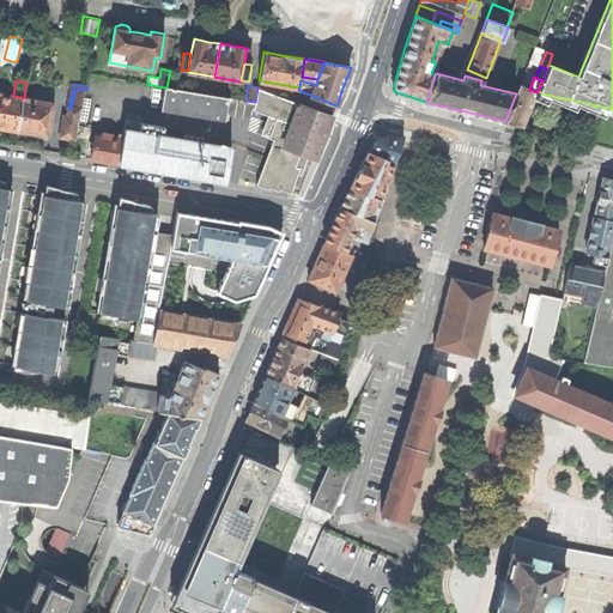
[(520,85),(516,93),(505,121),(514,123),(523,126),(534,101),(538,92),(529,90),(520,85)]
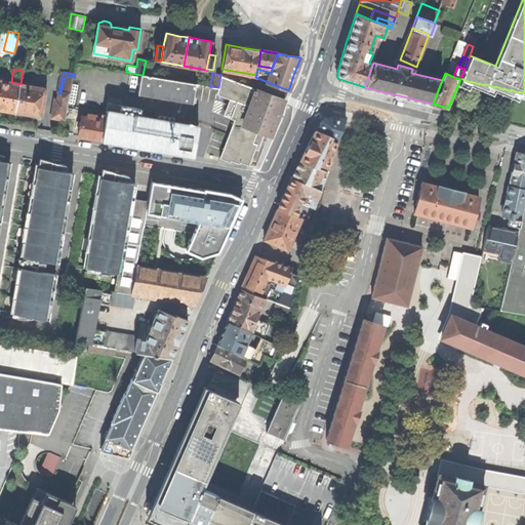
[(0,75),(0,109),(1,110),(15,112),(21,84),(11,82),(2,81),(3,76),(0,75)]
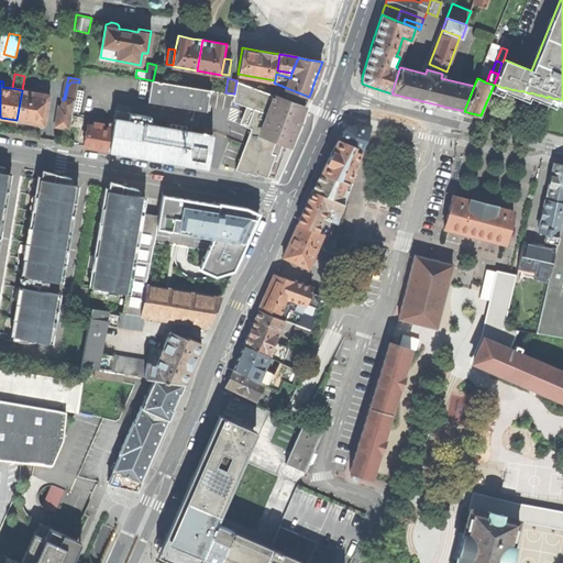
[(141,94),(148,95),(151,81),(143,80),(141,94)]
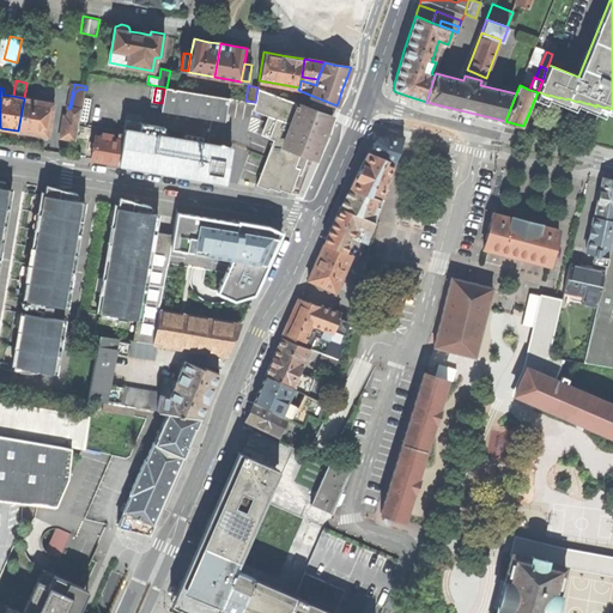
[(162,103),(161,108),(225,119),(229,98),(167,87),(164,87),(164,89),(162,103)]
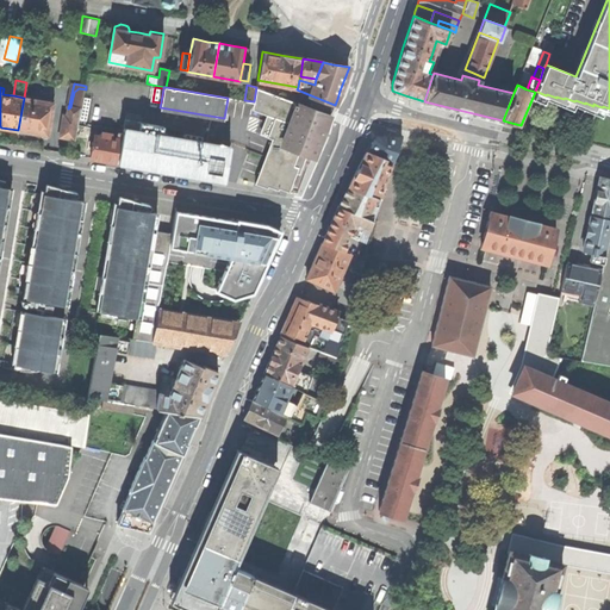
[(298,151),(315,157),(322,137),(330,116),(306,106),(298,103),(256,87),(254,101),(253,110),(275,118),(268,137),(273,139),(255,184),(267,188),(268,186),(272,188),(279,191),(279,188),(288,192),(291,186),(297,168),(292,167),(298,151)]
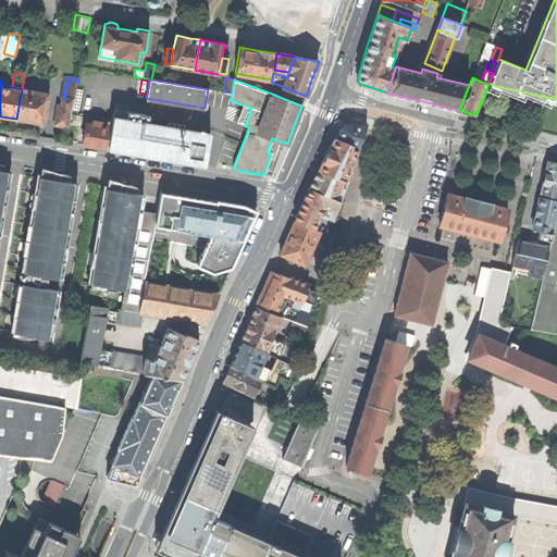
[(67,84),(64,98),(74,100),(78,82),(72,81),(67,84)]
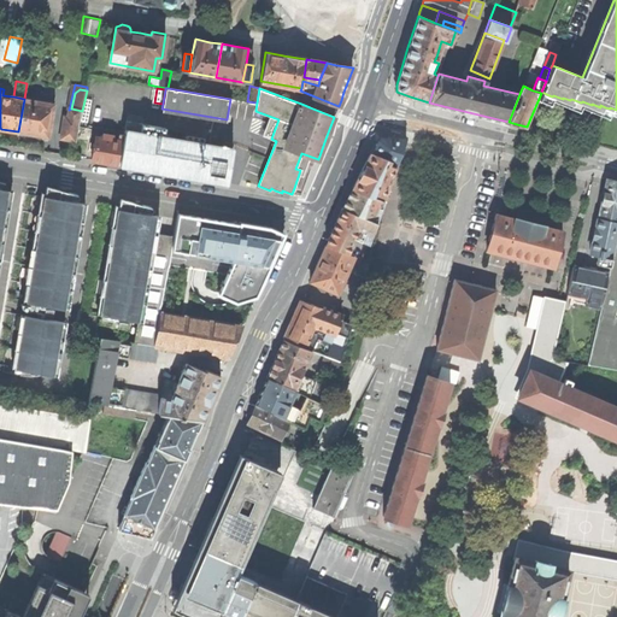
[(40,92),(37,101),(54,104),(57,94),(40,92)]
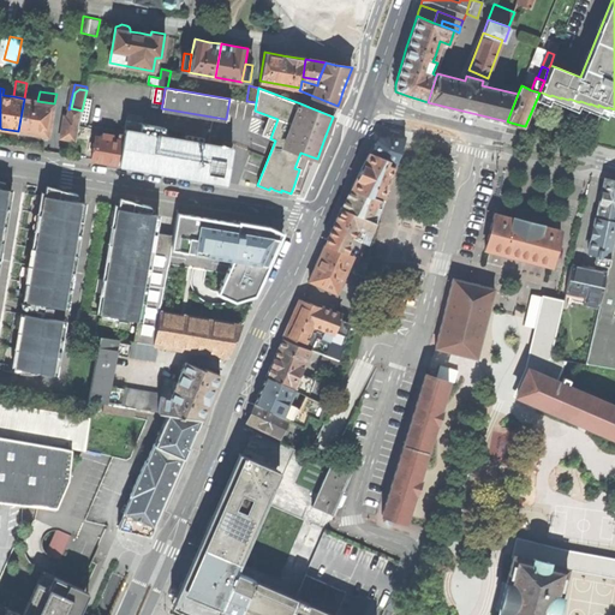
[(314,96),(309,107),(333,117),(335,111),(338,106),(314,96)]
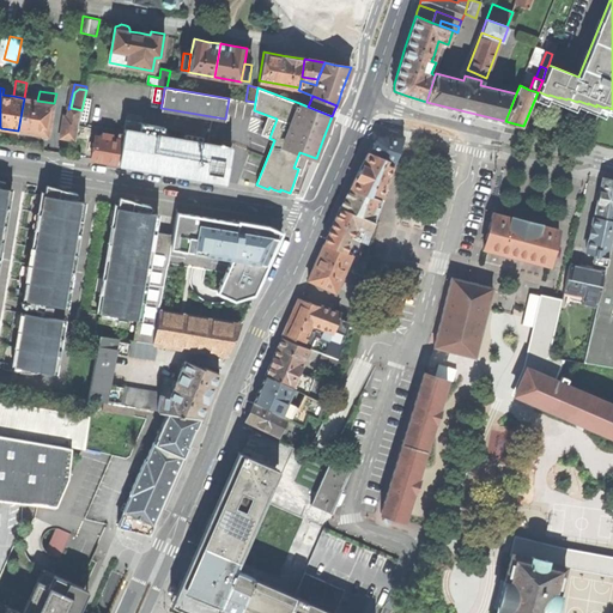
[(37,101),(24,98),(18,131),(18,133),(28,134),(35,135),(35,134),(49,137),(54,103),(37,101)]
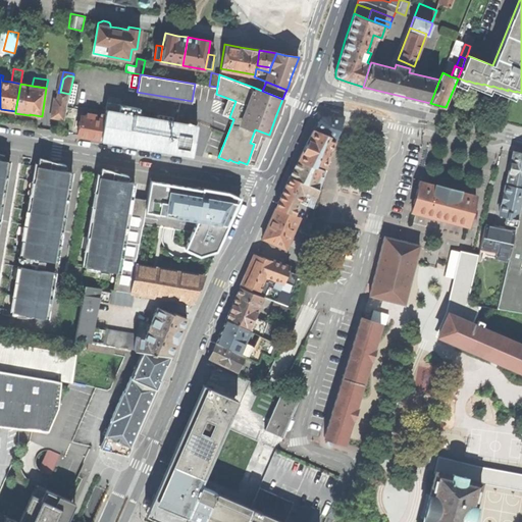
[(57,99),(54,98),(51,117),(64,120),(69,94),(60,92),(58,93),(57,99)]
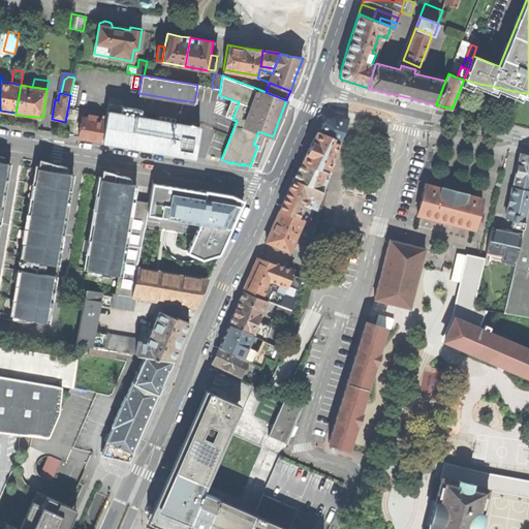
[(142,110),(107,103),(106,115),(101,142),(127,146),(195,157),(199,128),(200,126),(141,116),(142,110)]
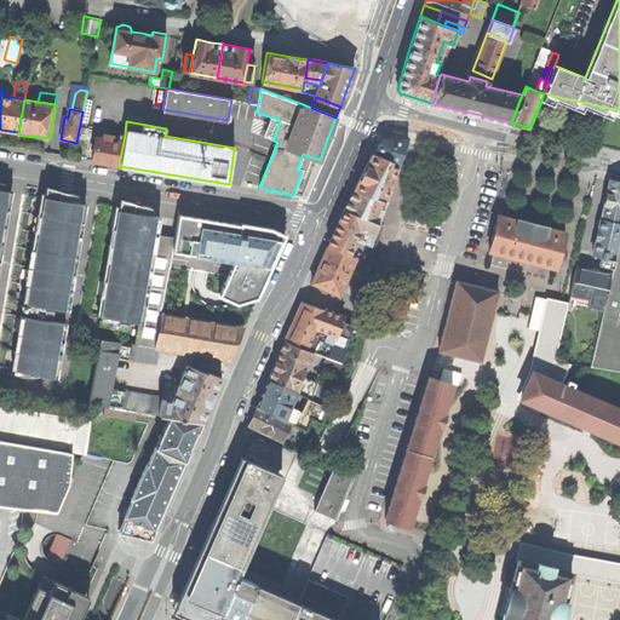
[(96,138),(92,161),(105,164),(119,166),(125,135),(120,135),(120,141),(113,139),(114,136),(104,135),(103,139),(96,138)]
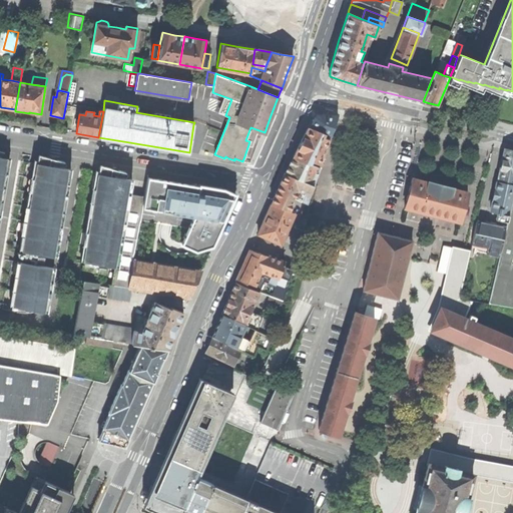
[(311,122),(309,126),(324,132),(324,133),(331,135),(338,114),(318,114),(314,116),(311,122)]
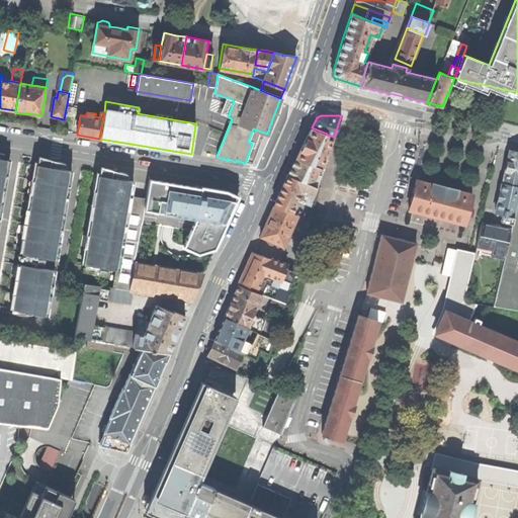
[(327,134),(312,127),(304,145),(295,159),(313,165),(314,162),(324,166),(324,163),(332,141),(326,138),(327,135),(327,134)]
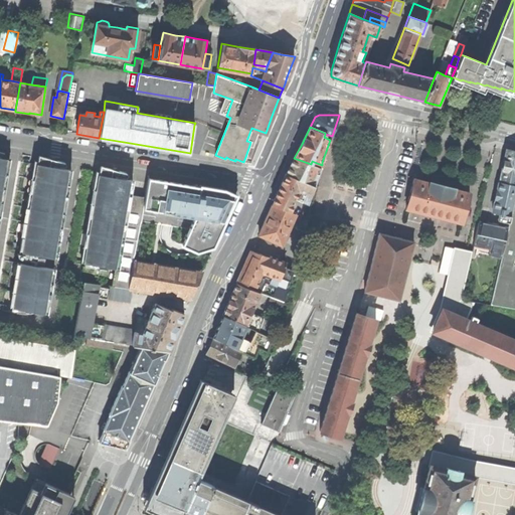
[(0,219),(10,159),(3,158),(2,158),(2,156),(3,156),(4,155),(4,154),(4,153),(3,152),(0,151),(0,150),(0,219)]
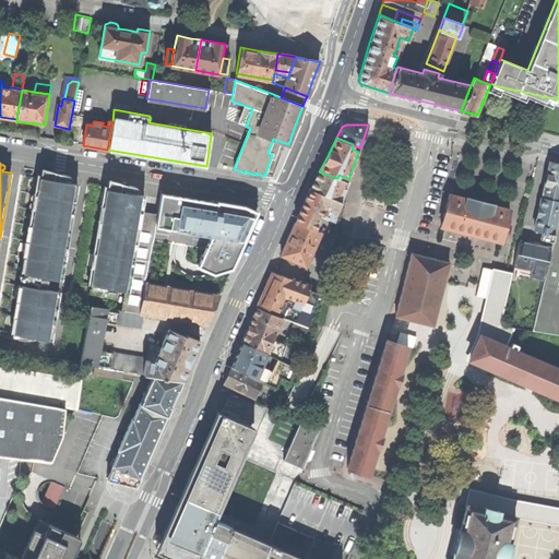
[(558,164),(549,163),(542,198),(558,201),(558,164)]
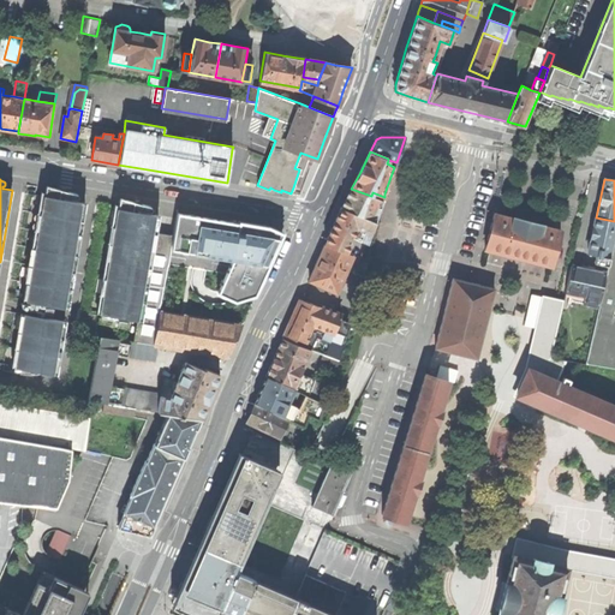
[(12,312),(3,371),(22,374),(28,375),(33,375),(39,375),(45,372),(45,371),(49,371),(57,372),(66,321),(58,320),(47,317),(47,314),(52,314),(53,309),(59,310),(60,305),(69,306),(85,203),(78,202),(76,201),(76,198),(77,198),(78,198),(78,197),(78,195),(77,195),(69,192),(46,189),(45,196),(36,195),(37,186),(28,184),(25,193),(31,195),(15,298),(28,300),(29,300),(29,304),(22,303),(22,305),(22,306),(23,309),(25,310),(28,310),(28,315),(25,314),(12,312)]
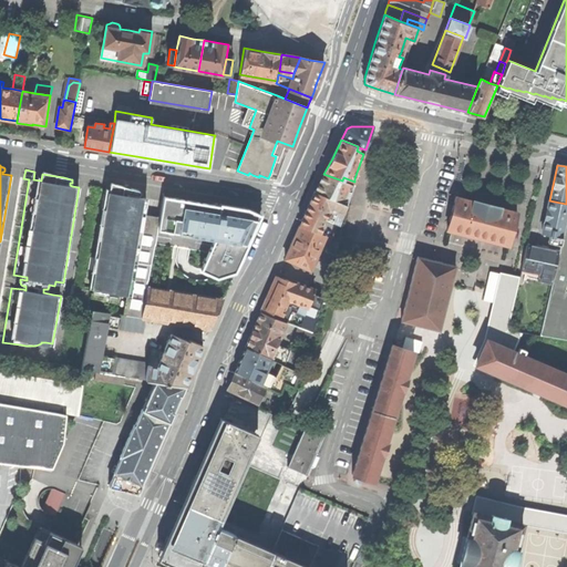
[(342,181),(323,174),(319,183),(315,192),(346,204),(353,185),(342,181)]
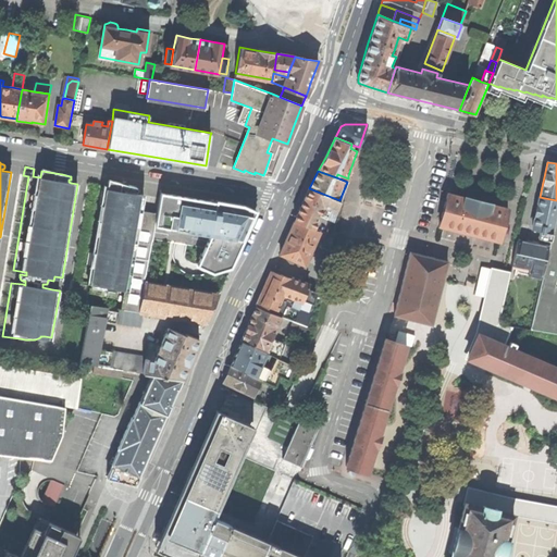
[(96,187),(79,281),(91,283),(90,286),(89,286),(88,292),(94,292),(93,297),(96,297),(107,299),(108,295),(114,296),(115,287),(125,288),(126,289),(140,211),(144,195),(136,194),(135,194),(135,190),(136,190),(137,190),(137,189),(137,188),(137,187),(135,186),(121,184),(108,182),(107,188),(96,187)]
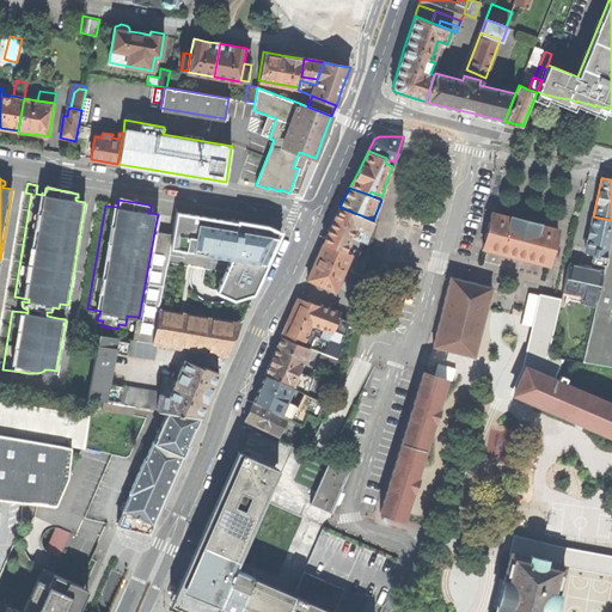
[(373,220),(340,207),(331,224),(323,244),(344,251),(352,234),(366,242),(373,220)]
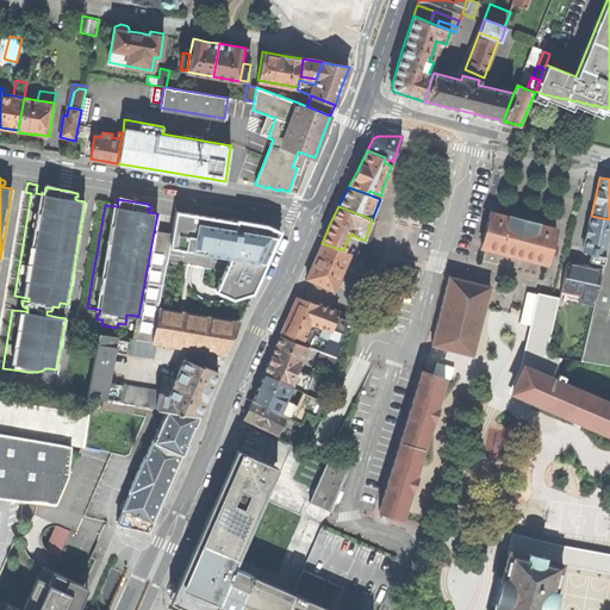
[(237,218),(176,207),(172,234),(169,247),(230,257),(226,274),(242,285),(257,281),(280,229),(268,224),(237,218)]
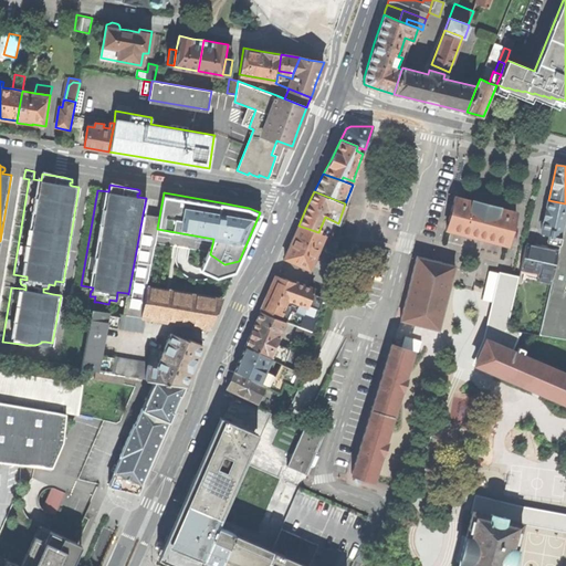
[(454,197),(447,230),(507,245),(516,212),(500,208),(500,207),(485,203),(472,200),(472,201),(454,197)]
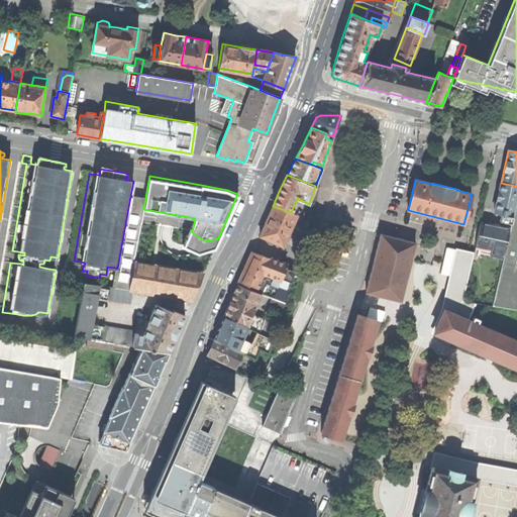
[(516,186),(501,183),(494,214),(501,215),(500,221),(511,224),(516,200),(516,198),(516,186)]
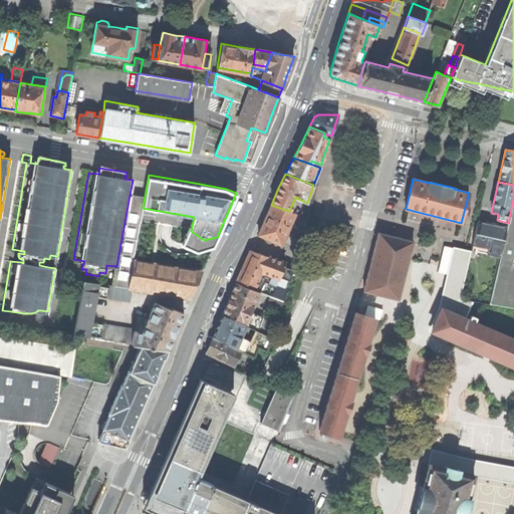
[(115,266),(111,286),(129,289),(133,264),(143,208),(145,197),(130,195),(116,267),(115,266)]
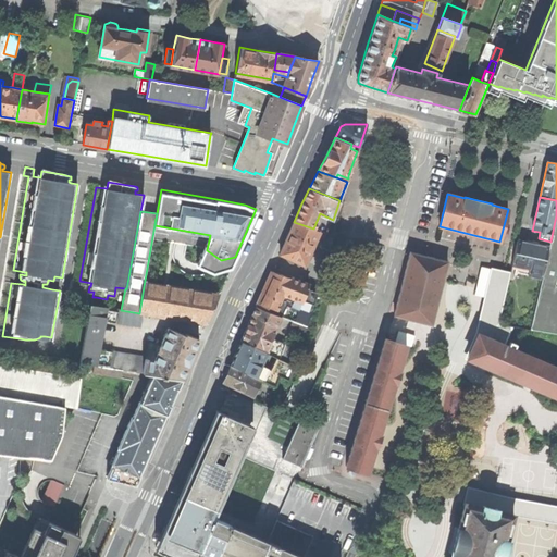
[(546,263),(531,330),(556,333),(556,213),(556,215),(551,242),(549,248),(546,263)]
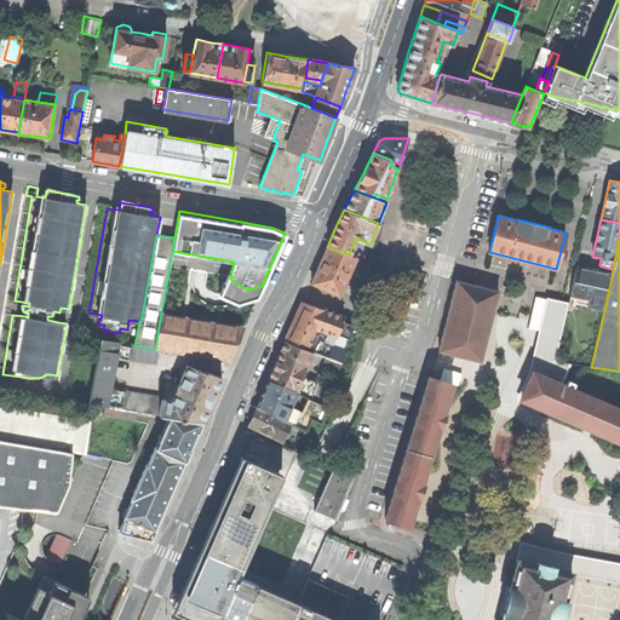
[(319,264),(310,283),(339,296),(349,271),(356,257),(349,254),(327,247),(319,264)]
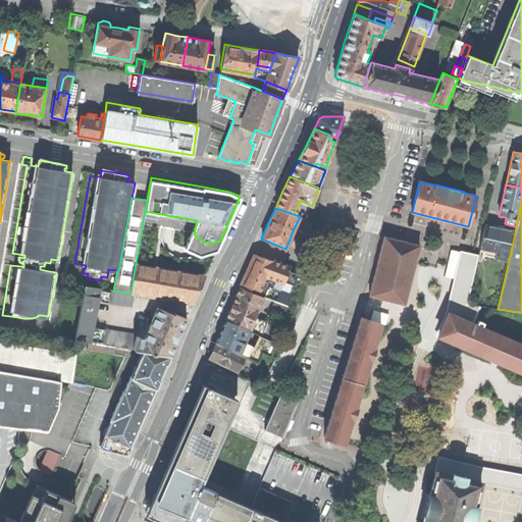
[(313,221),(300,216),(294,228),(308,235),(313,221)]
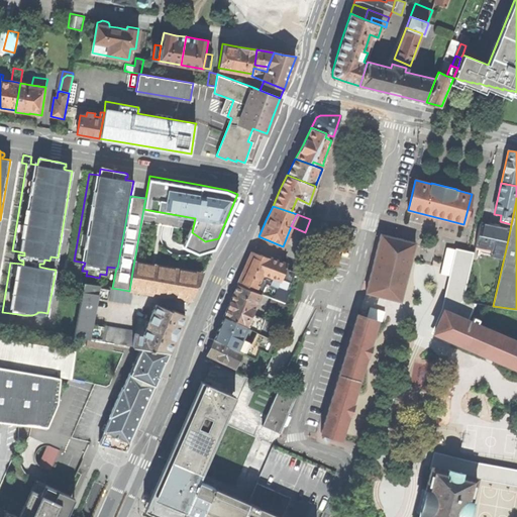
[(480,223),(477,237),(507,244),(510,230),(500,228),(500,227),(494,225),(491,225),(490,226),(480,223)]
